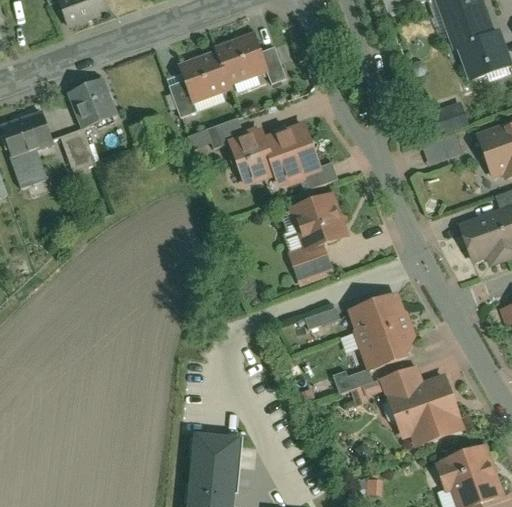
[(59,0),(69,27),(107,14),(102,0),(59,0)]
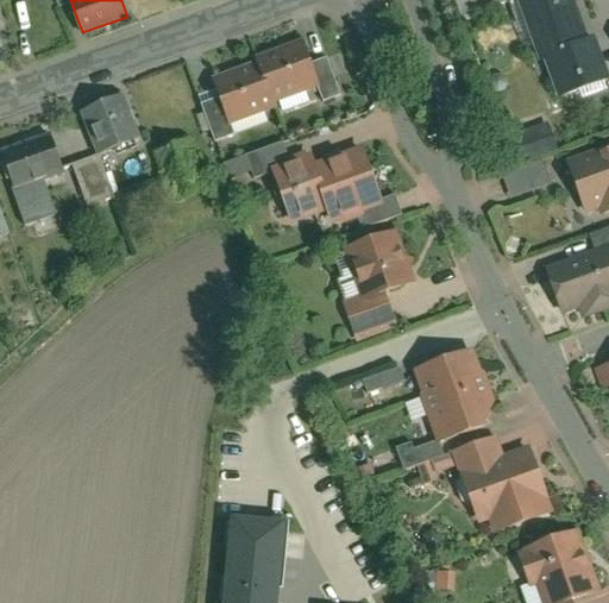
[(456,0),(462,16),(506,0),(521,0),(541,56),(546,54),(560,93),(606,76),(591,37),(585,38),(571,0),(456,0)]
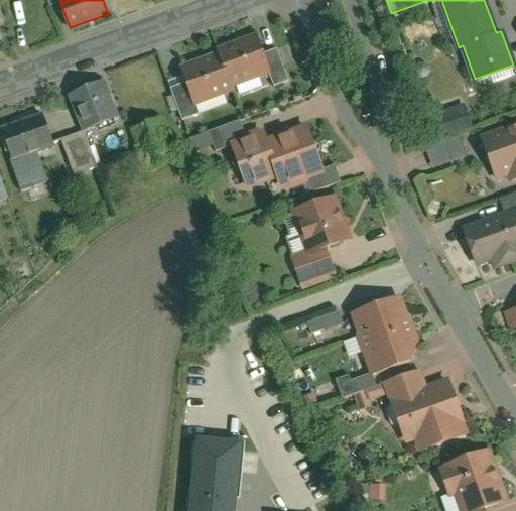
[(185,80),(194,102),(232,89),(230,83),(267,70),(261,51),(253,32),(217,45),(218,50),(180,65),(185,80)]
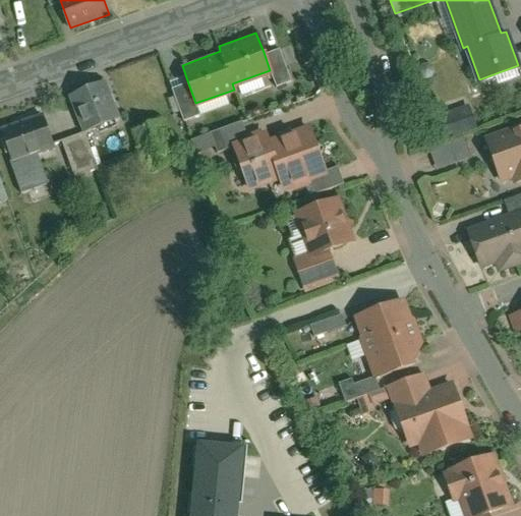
[(278,47),(264,52),(270,70),(275,84),(289,79),(278,47)]
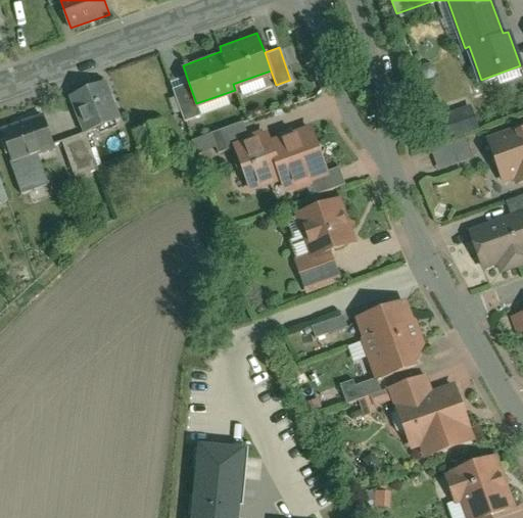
[(67,94),(83,131),(119,116),(104,80),(67,94)]
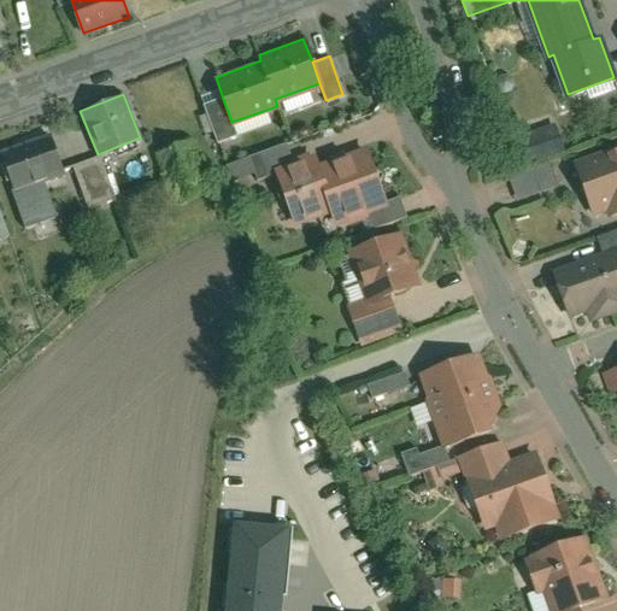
[(231,122),(222,95),(201,103),(215,141),(236,134),(231,122)]
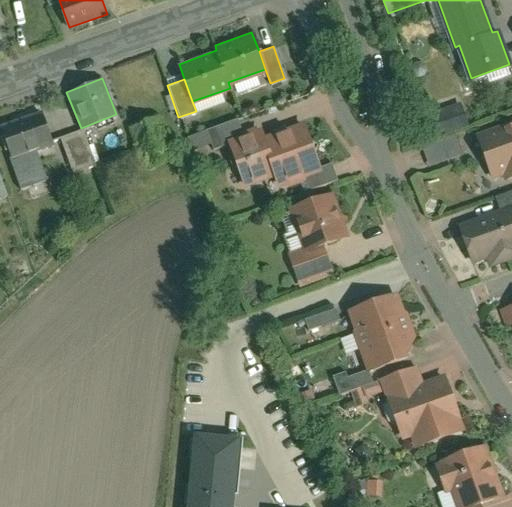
[(0,131),(18,185),(45,176),(35,149),(52,143),(41,110),(0,123),(0,131)]
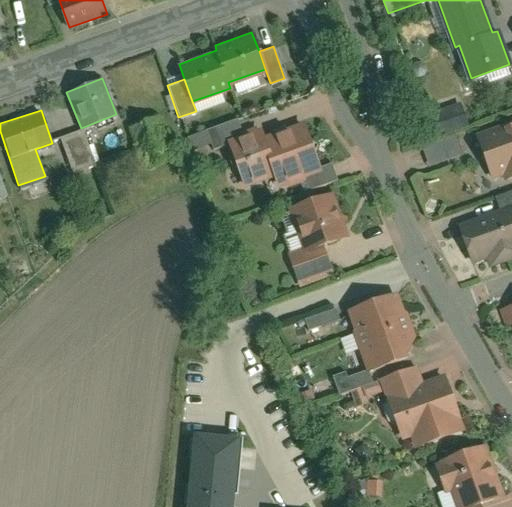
[(199,145),(251,129),(247,115),(195,132),(199,145)]
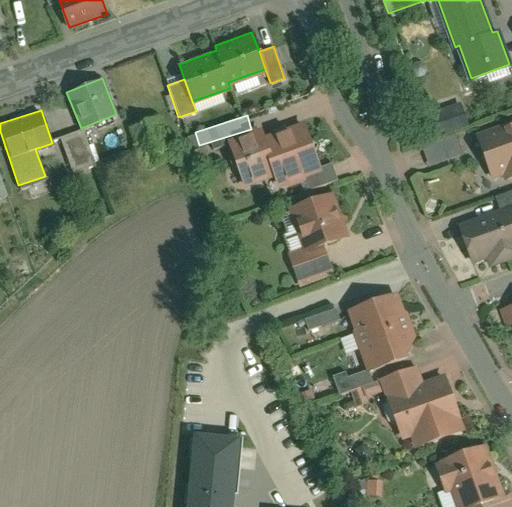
[(511,117),(477,130),(493,174),(511,167),(511,117)]
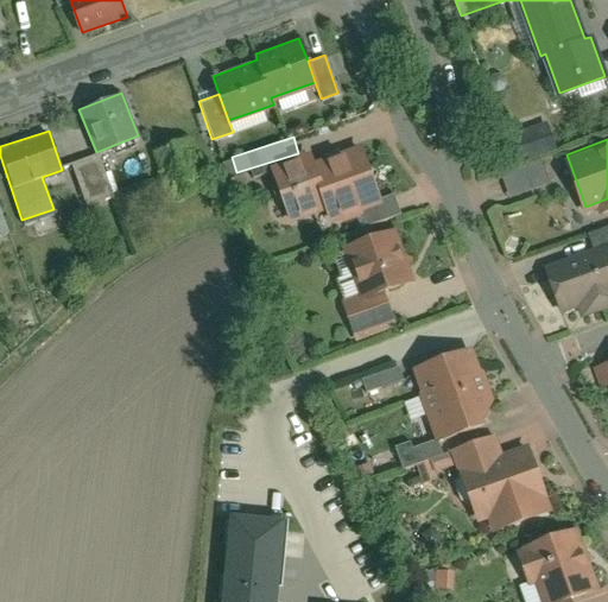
[(331,209),(334,216),(381,201),(361,143),(315,158),(312,151),(270,165),(289,223),(331,209)]
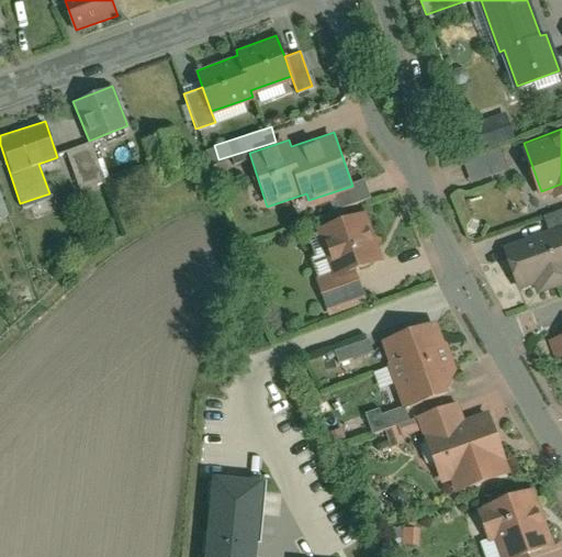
[(103,179),(89,141),(65,149),(79,188),(103,179)]
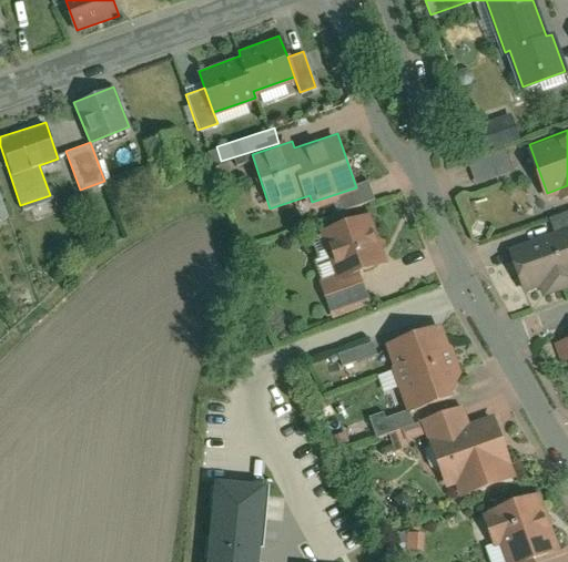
[(361,268),(388,259),(372,211),(321,228),(337,277),(361,268)]
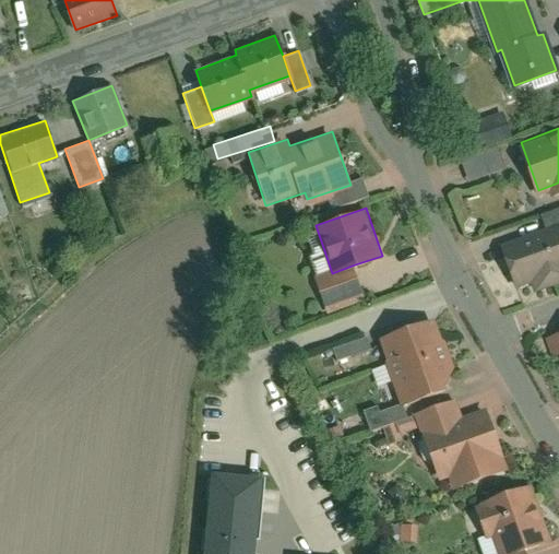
[(558,219),(499,240),(514,283),(528,278),(532,289),(558,278),(558,219)]
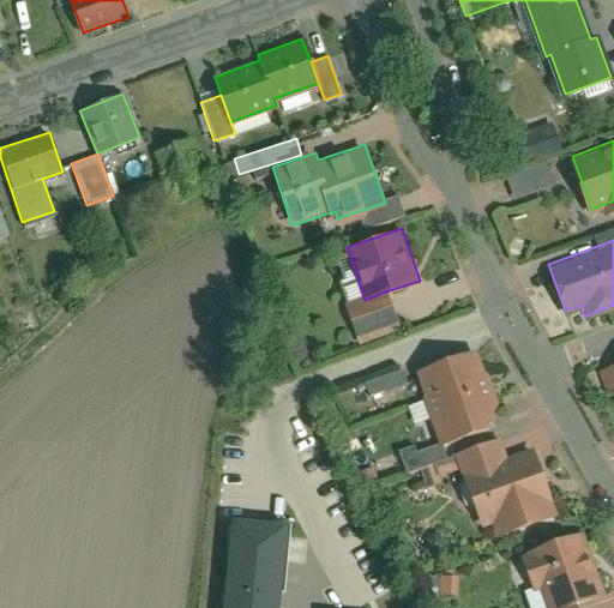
[(357,339),(402,324),(390,290),(365,300),(347,306),(357,339)]
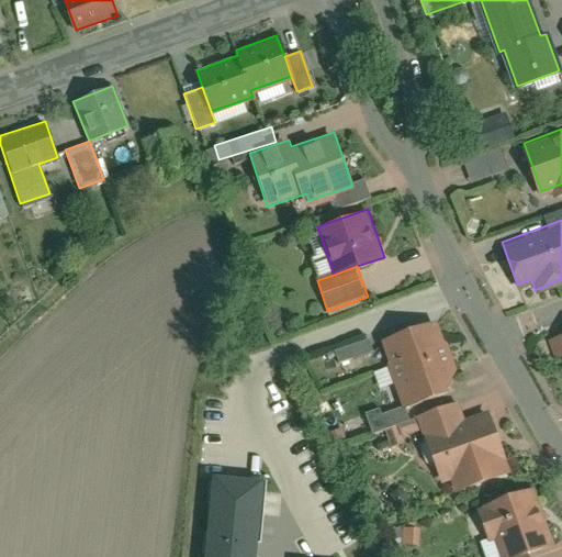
[(411,329),(383,337),(406,402),(445,388),(450,378),(454,369),(437,319),(411,329)]
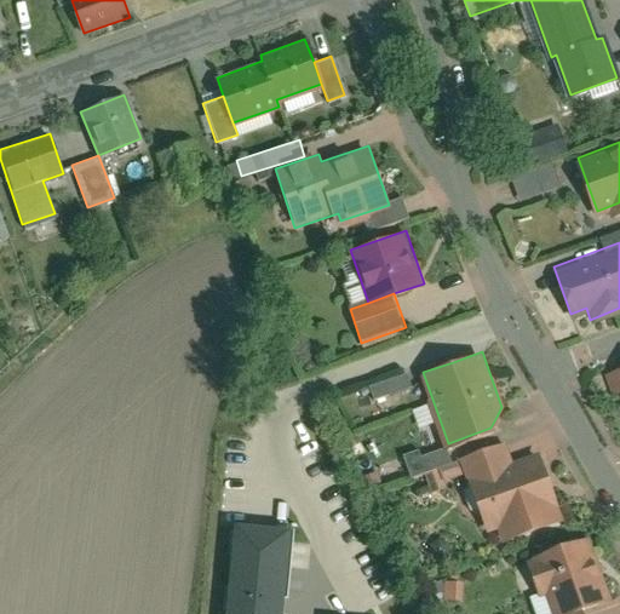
[(380,391),(419,386),(418,372),(378,378),(380,391)]
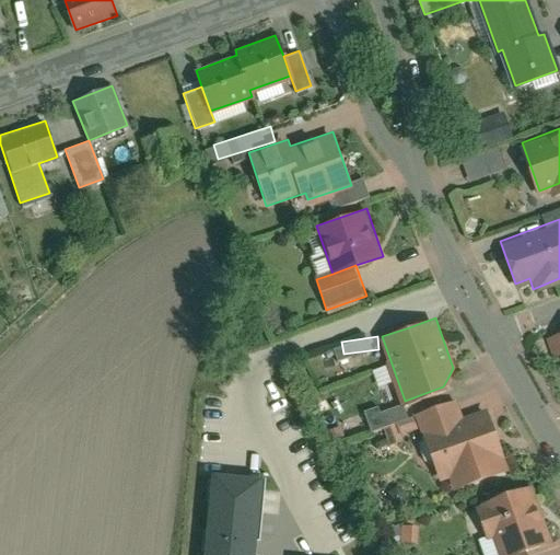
[(454,399),(411,414),(434,478),(446,474),(451,487),(505,469),(483,405),(459,414),(454,399)]
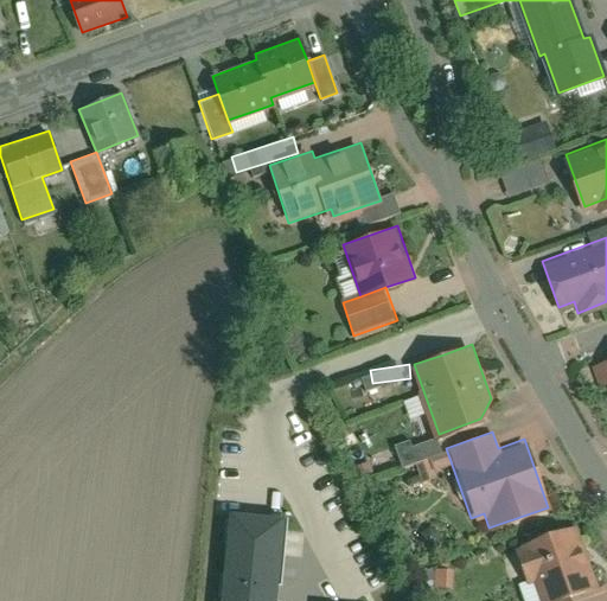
[(285,600),(293,517),(227,511),(216,600),(285,600)]
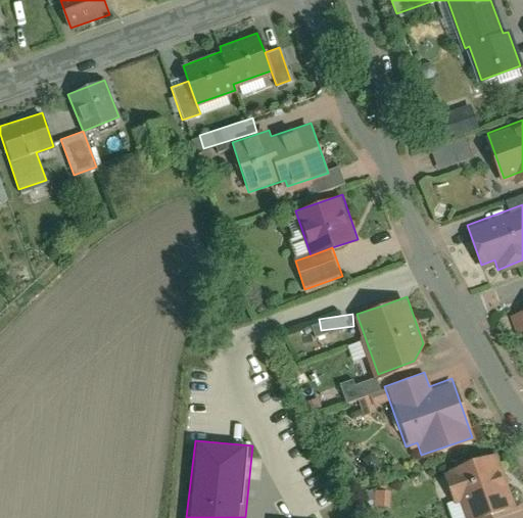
[(494,453),(447,469),(465,517),(467,517),(512,503),(494,453)]
